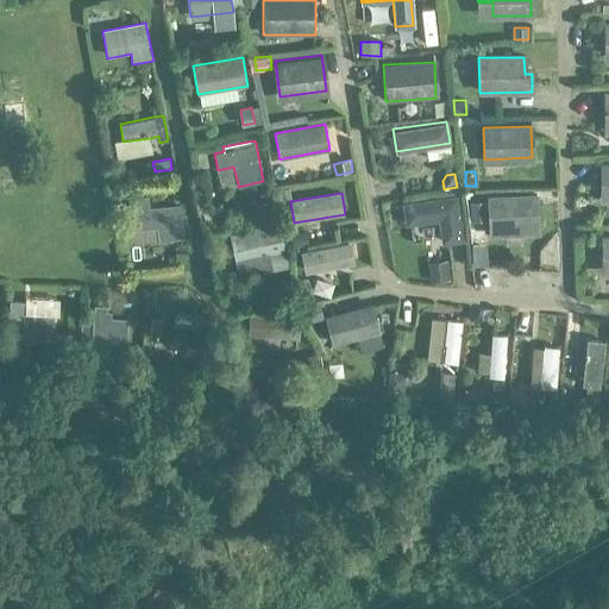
[(535,195),(488,198),(490,228),(537,226),(535,195)]
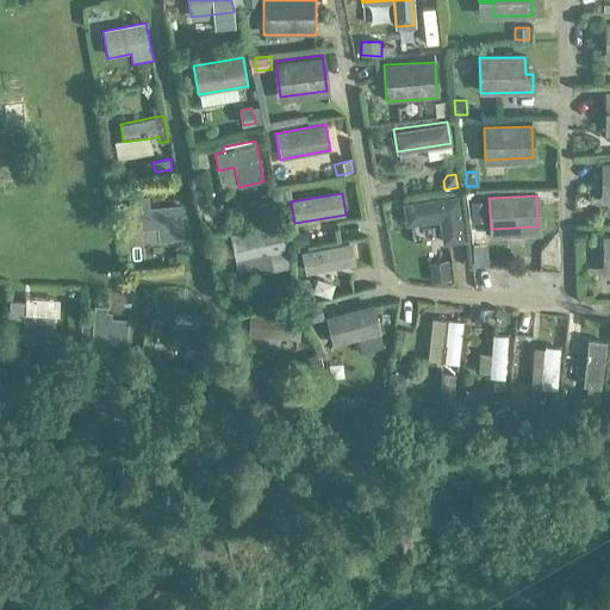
[(160,209),(150,210),(149,197),(128,199),(130,211),(132,230),(161,228),(162,238),(173,237),(172,226),(170,209),(161,210),(160,209)]
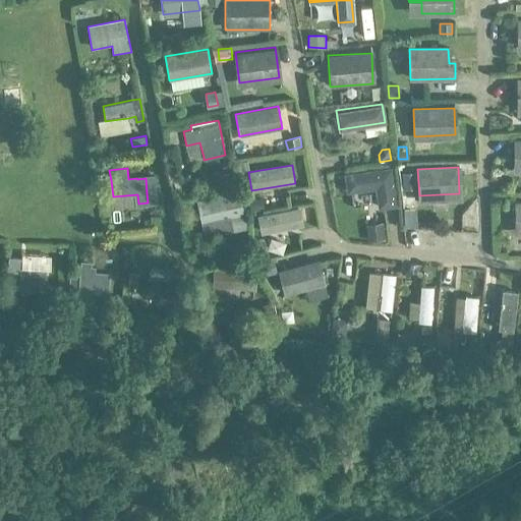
[(390,168),(345,175),(347,191),(375,187),(379,208),(395,205),(390,168)]
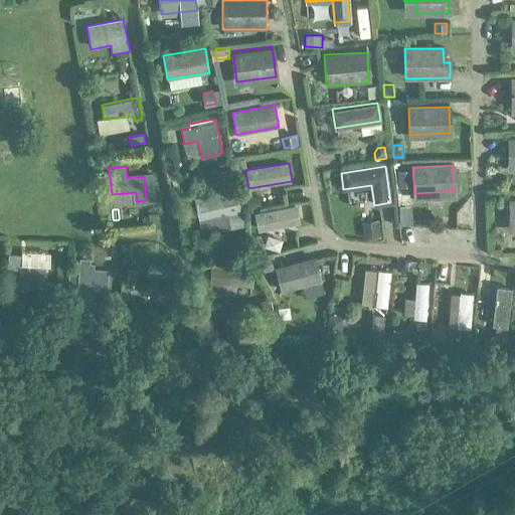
[(412,172),(398,172),(399,186),(412,185),(412,172)]
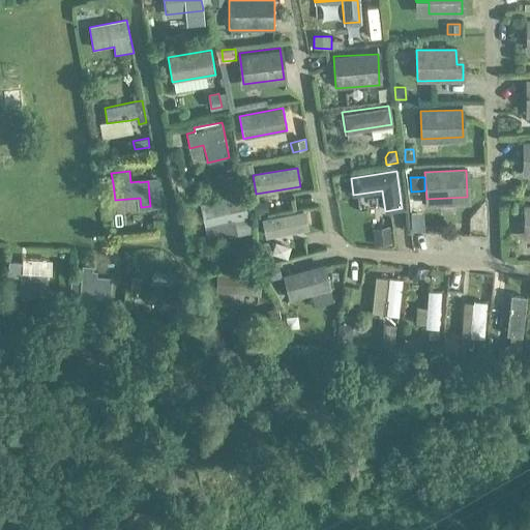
[(243,194),(200,203),(205,229),(234,222),(237,234),(252,231),(243,194)]
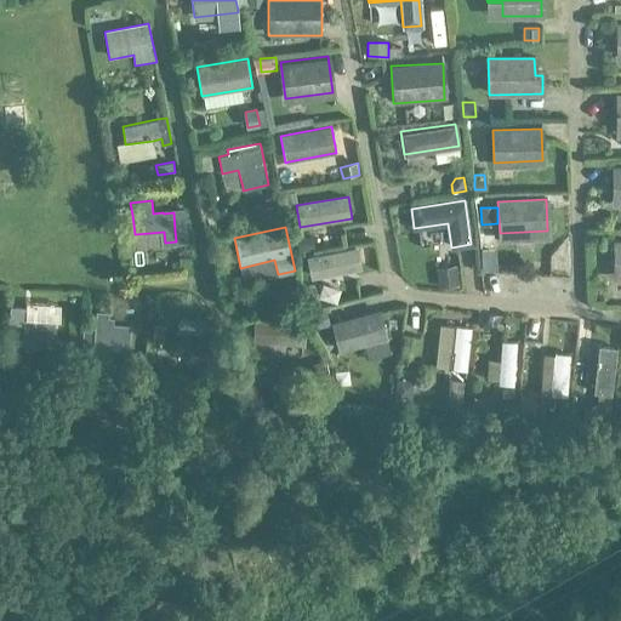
[(312,237),(309,237),(298,239),(301,250),(314,249),(312,237)]
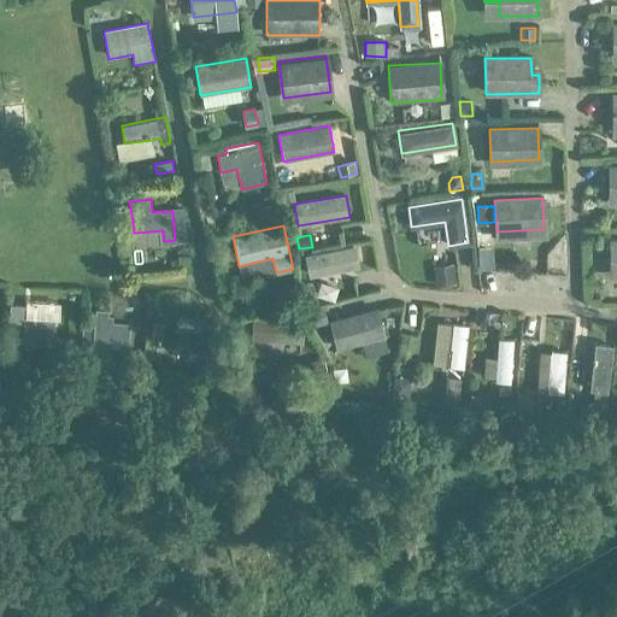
[(356,245),(305,256),(310,277),(360,266),(356,245)]
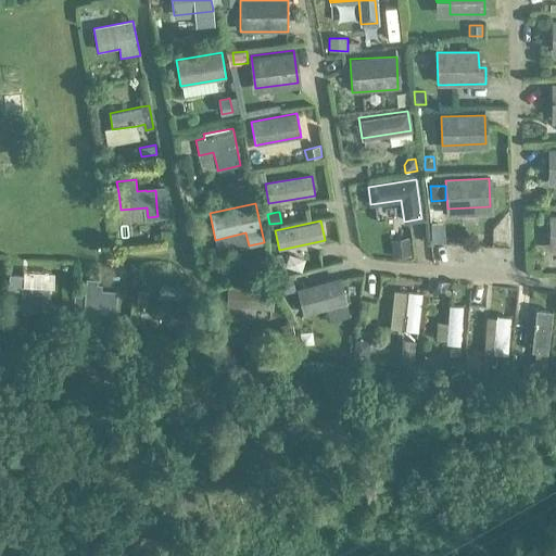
[(407,237),(391,239),(393,257),(411,255),(407,237)]
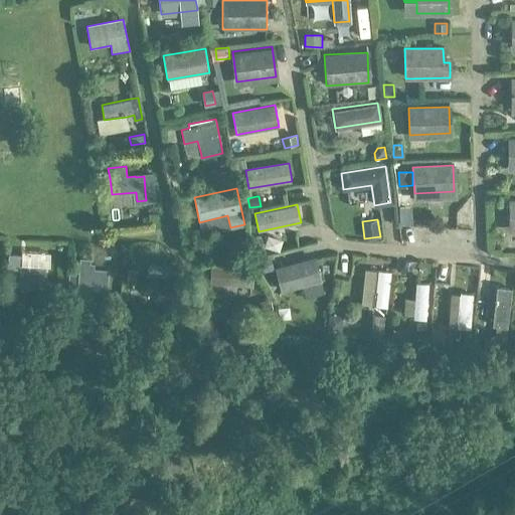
[(262,235),(261,236),(251,238),(255,251),(266,248),(262,235)]
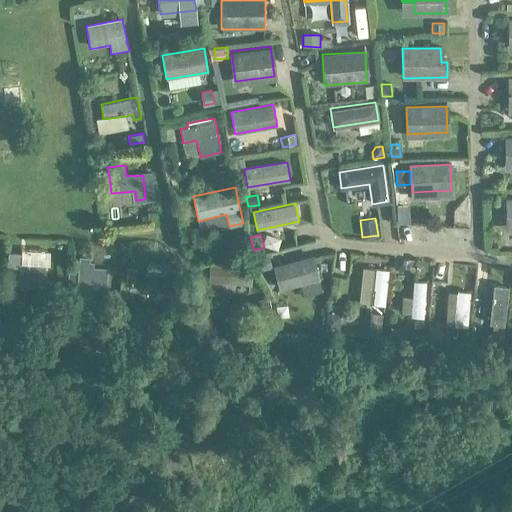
[(268,252),(260,253),(261,260),(269,259),(268,252)]
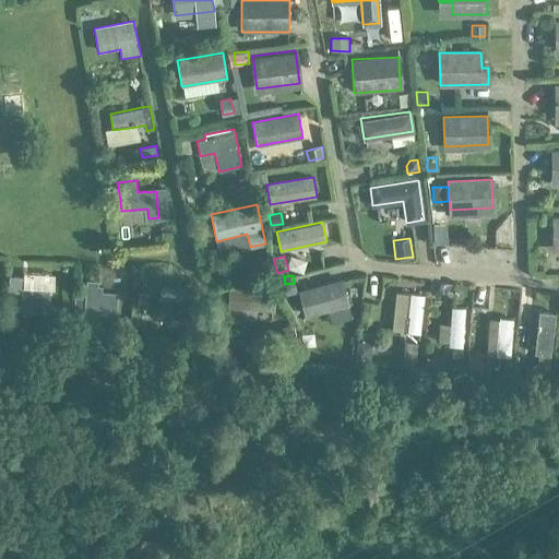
[(298,290),(305,317),(349,305),(345,288),(343,278),(341,278),(298,290)]
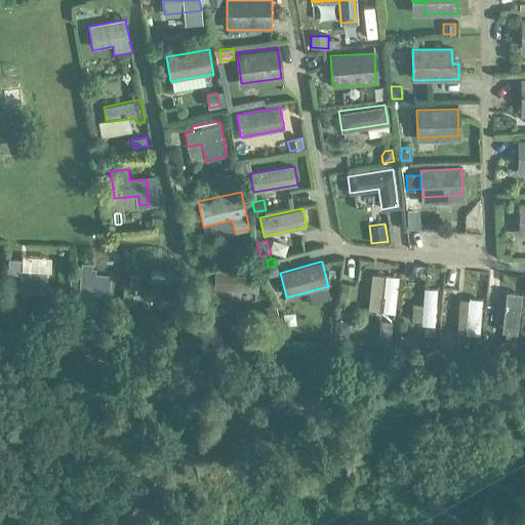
[(107,303),(107,295),(109,295),(110,276),(91,274),(91,265),(82,264),(80,281),(71,280),(70,290),(79,291),(79,292),(80,292),(80,300),(107,303)]
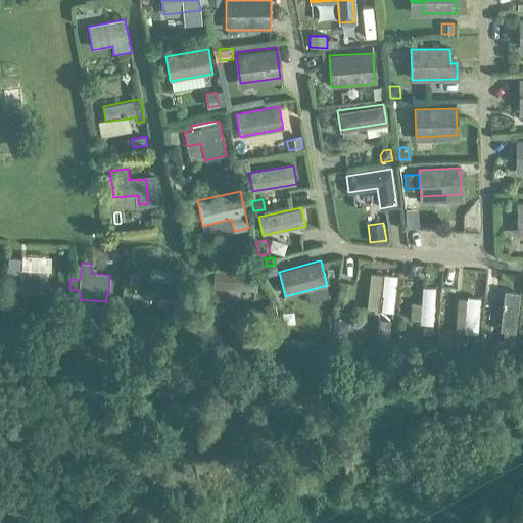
[(20,268),(19,275),(11,275),(9,288),(18,288),(18,293),(45,296),(46,282),(46,271),(28,269),(20,268)]
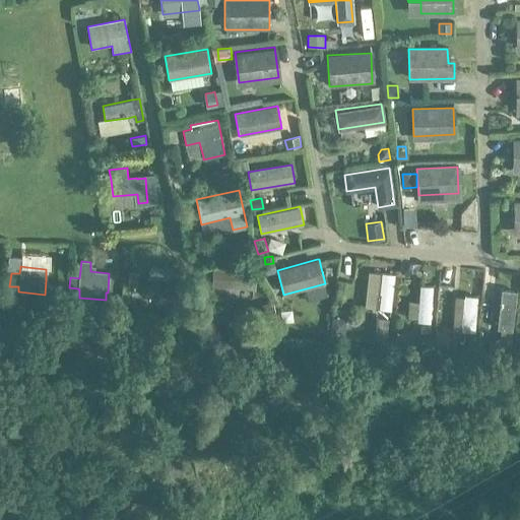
[(213,266),(211,285),(255,288),(256,269),(213,266)]
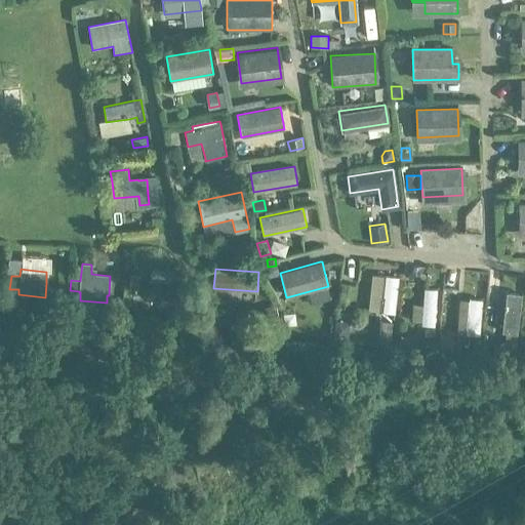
[(130,274),(129,288),(138,289),(139,275),(130,274)]
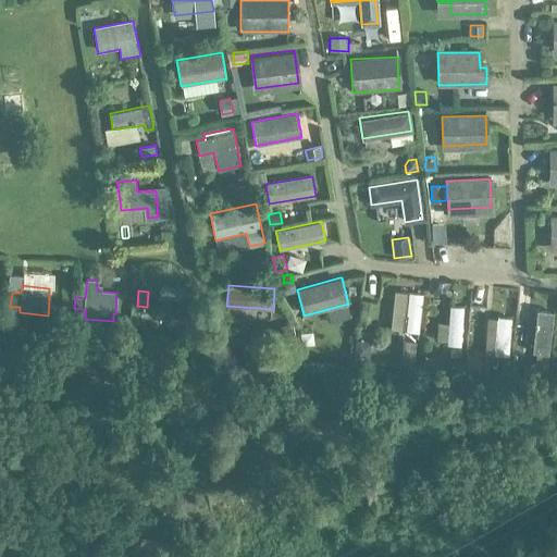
[(407,293),(404,331),(419,333),(423,294),(407,293)]
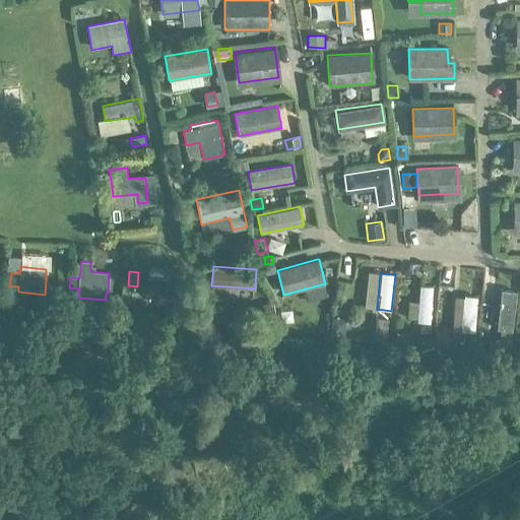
[(143,278),(141,297),(173,300),(174,281),(143,278)]
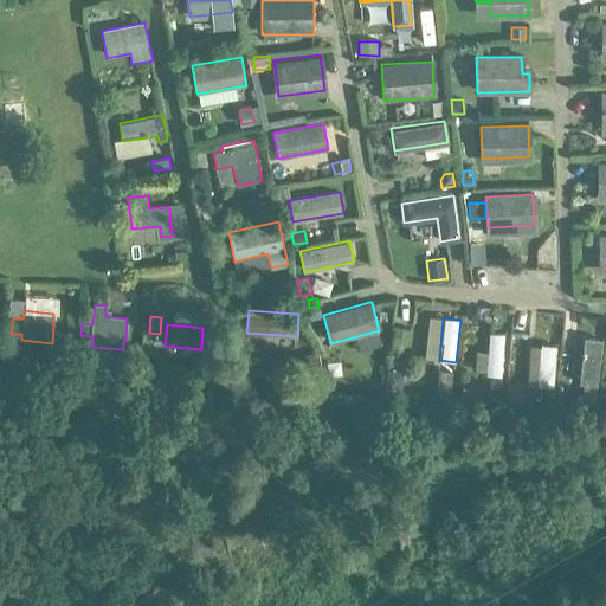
[(501,375),(502,350),(503,333),(489,333),(488,352),(476,350),(475,368),(487,369),(487,374),(490,375),(501,375)]
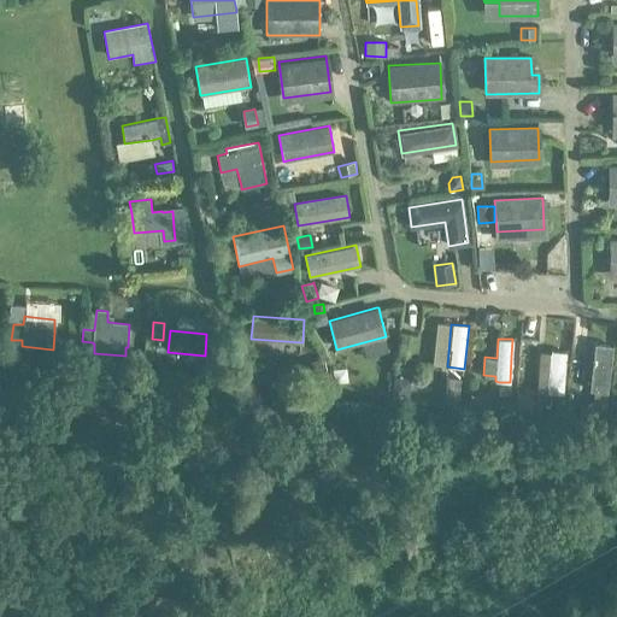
[(594,392),(606,393),(607,393),(613,346),(595,344),(591,391),(594,392)]
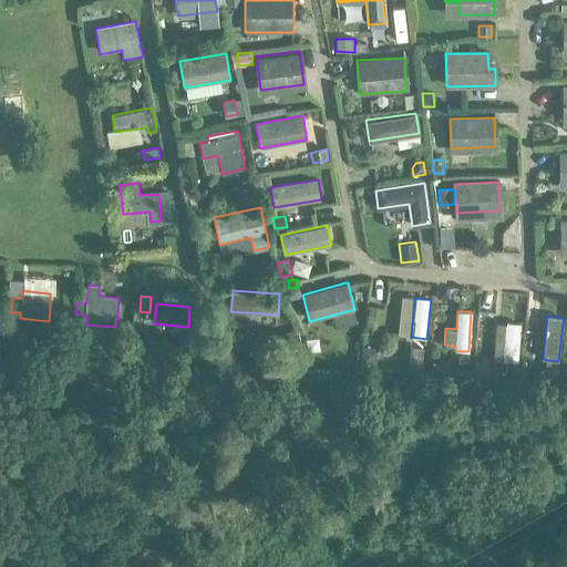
[(506,321),(505,333),(503,361),(507,361),(517,362),(519,322),(506,321)]
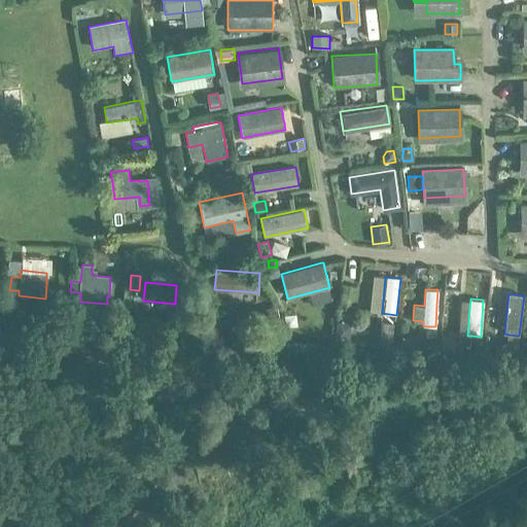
[(381,332),(393,334),(393,324),(382,323),(381,332)]
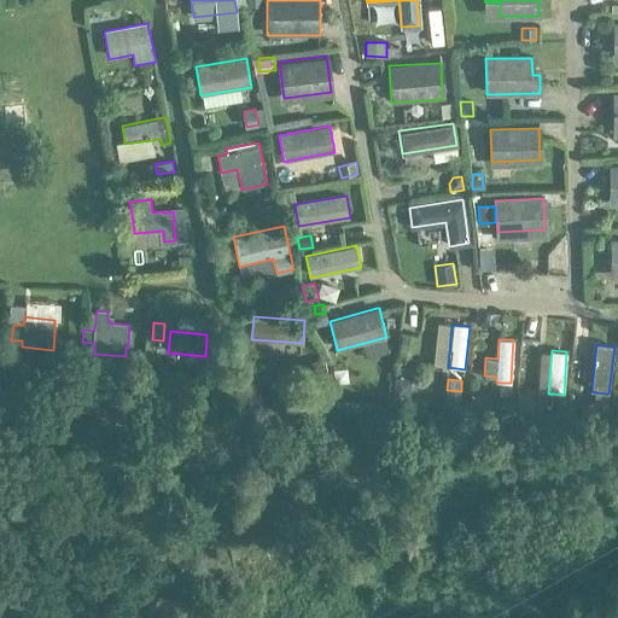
[(413,383),(396,382),(395,398),(412,400),(413,383)]
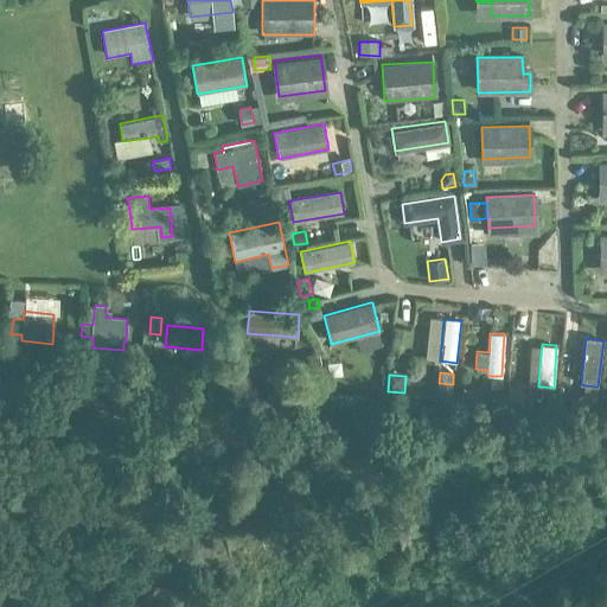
[(500,407),(500,397),(490,397),(490,398),(479,397),(479,396),(479,390),(464,389),(462,404),(478,406),(500,407)]
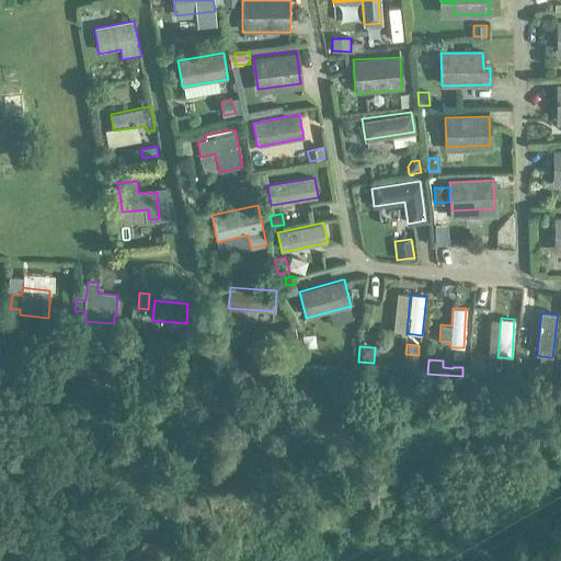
[(512,362),(501,361),(501,369),(511,370),(512,362)]
